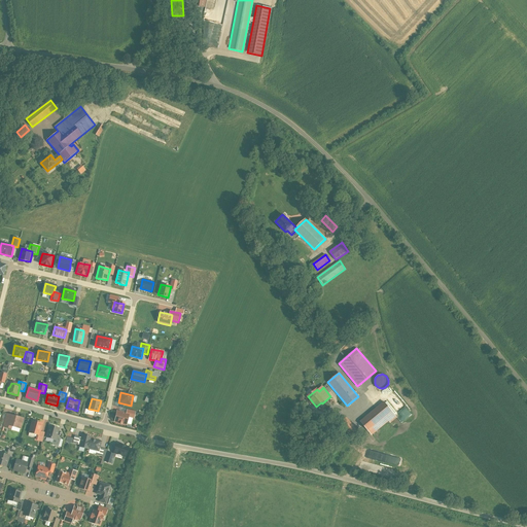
[(396,417),(384,402),(360,422),(372,434),(388,421),(390,423),(396,417)]
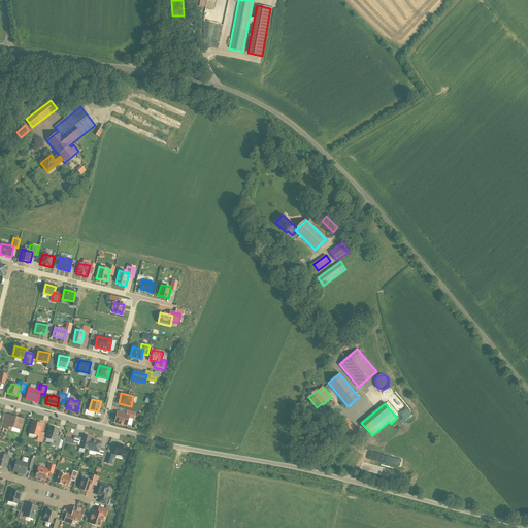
[(118,411),(116,423),(126,425),(128,414),(118,411)]
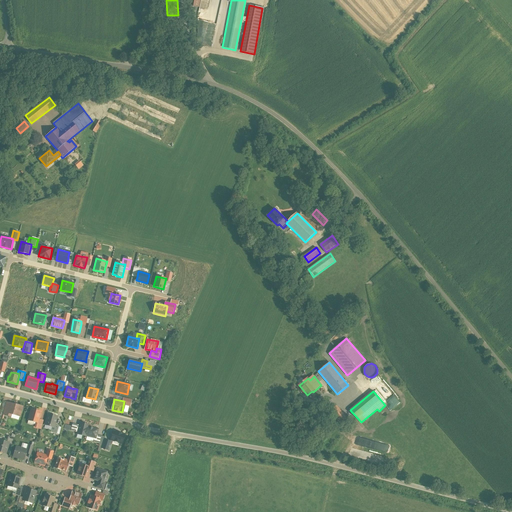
[(11,403),(6,402),(3,414),(11,416),(11,414),(8,413),(11,403)]
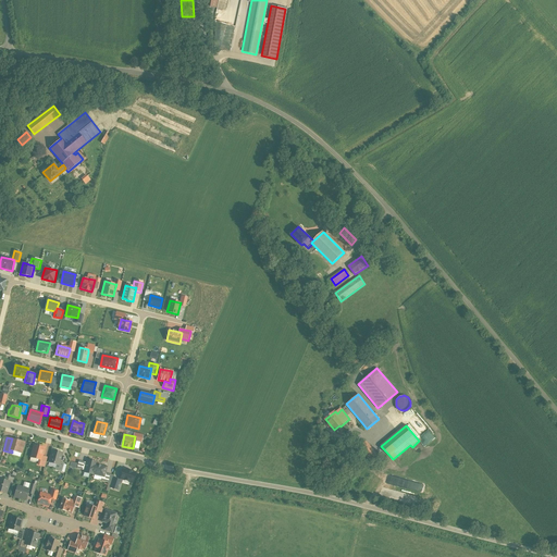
[(24,442),(12,438),(9,449),(12,450),(22,453),(24,442)]
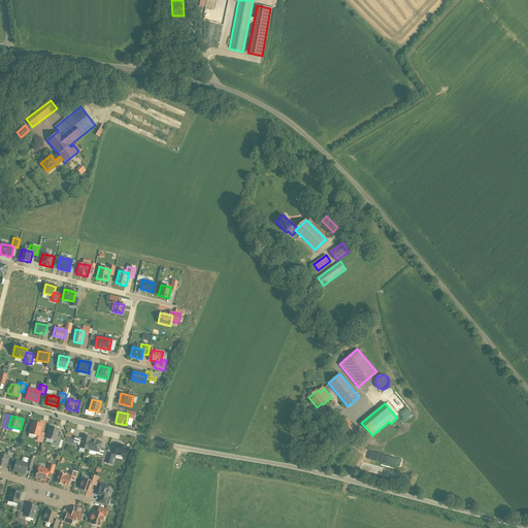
[(340,424),(345,429),(351,424),(347,419),(340,424)]
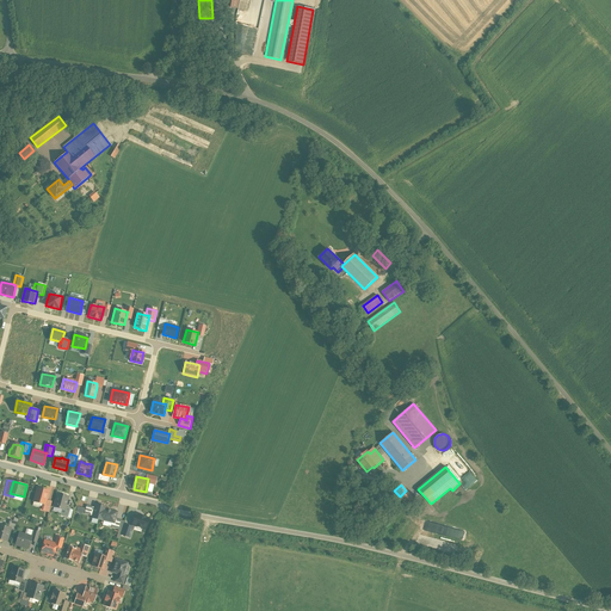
[(49,492),(37,488),(34,501),(44,504),(45,504),(47,500),(49,492)]
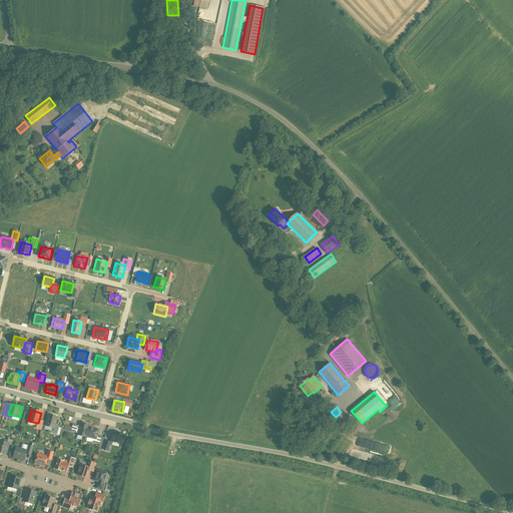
[(350,423),(341,412),(336,417),(333,419),(342,429),(350,423)]
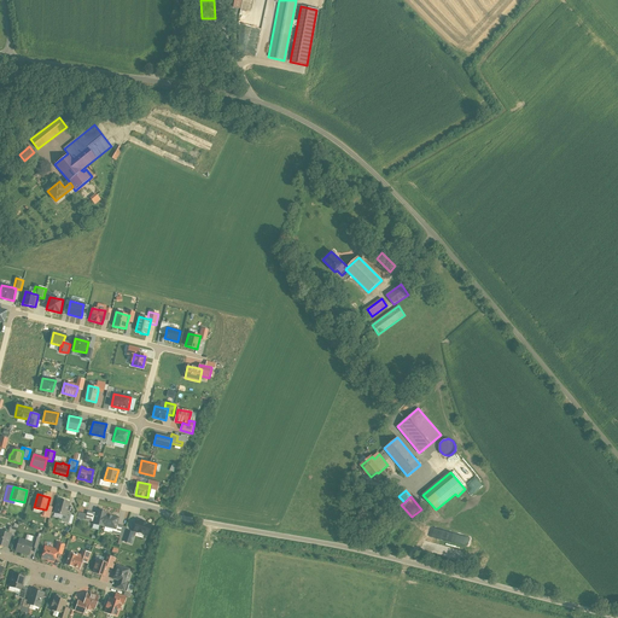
[(69,502),(58,500),(54,512),(63,514),(65,516),(66,513),(69,502)]
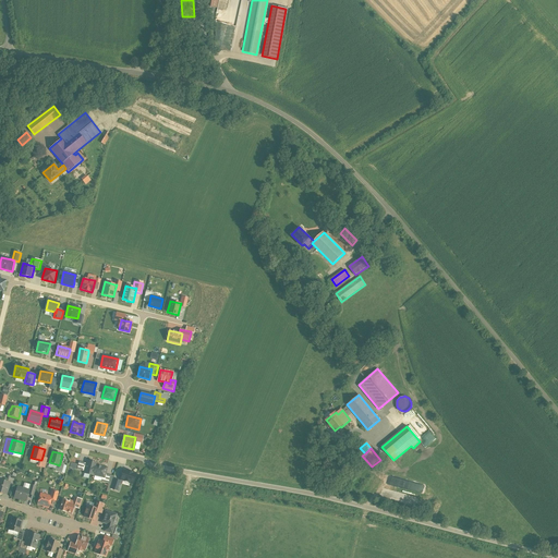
[(86,463),(79,461),(77,470),(84,471),(86,463)]
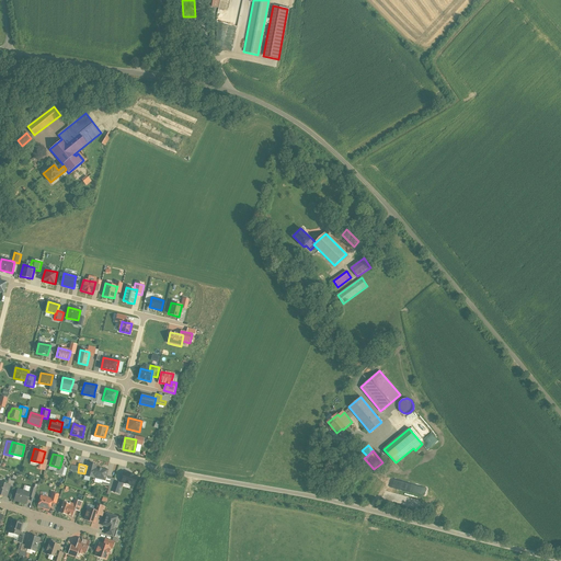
[(107,470),(96,468),(98,466),(88,464),(87,466),(84,473),(84,476),(94,478),(94,477),(103,479),(105,480),(105,477),(107,470)]
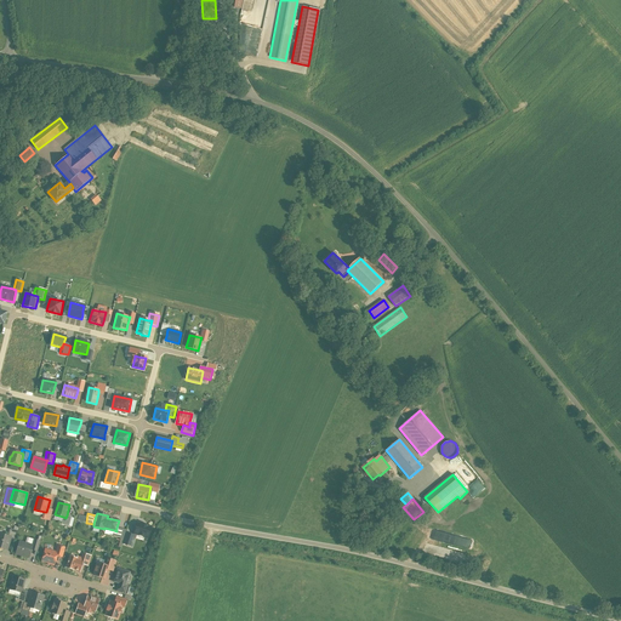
[(66,518),(63,517),(61,524),(69,527),(72,517),(67,516),(66,518)]
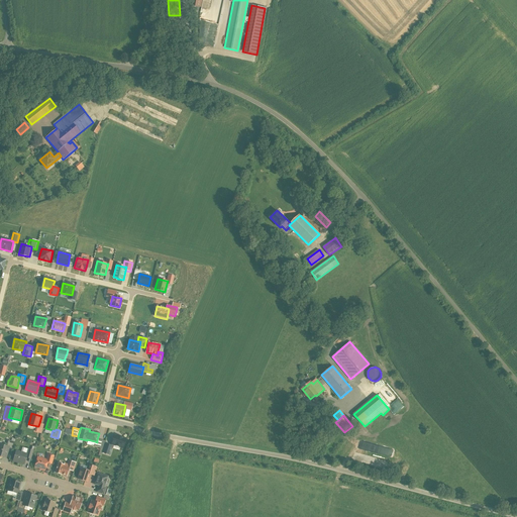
[(112,444),(123,447),(125,439),(114,435),(112,444)]
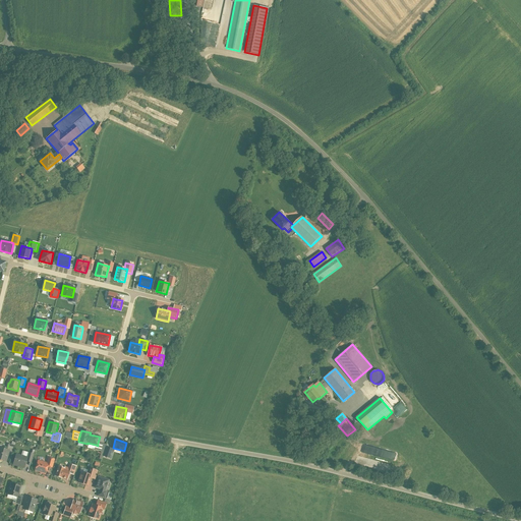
[(103,444),(98,443),(98,446),(96,445),(95,450),(101,452),(103,444)]
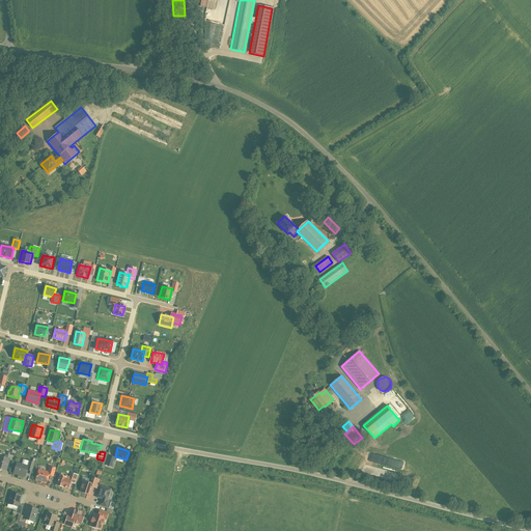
[(16,454),(8,452),(6,458),(9,459),(8,460),(12,462),(16,454)]
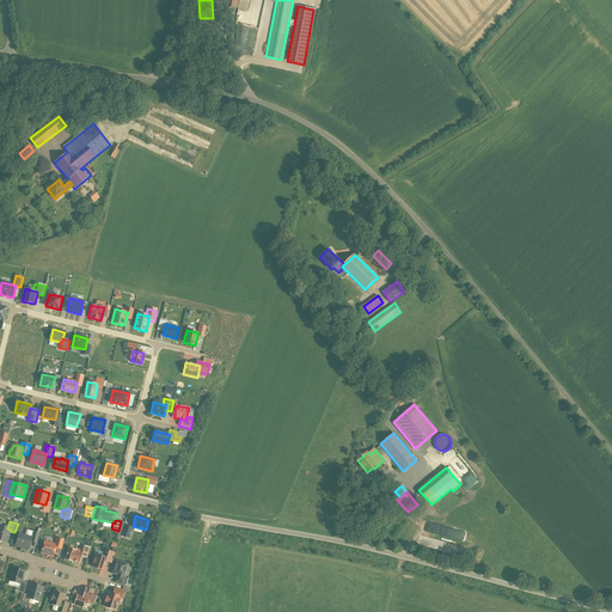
[(134,528),(124,525),(121,536),(130,538),(134,528)]
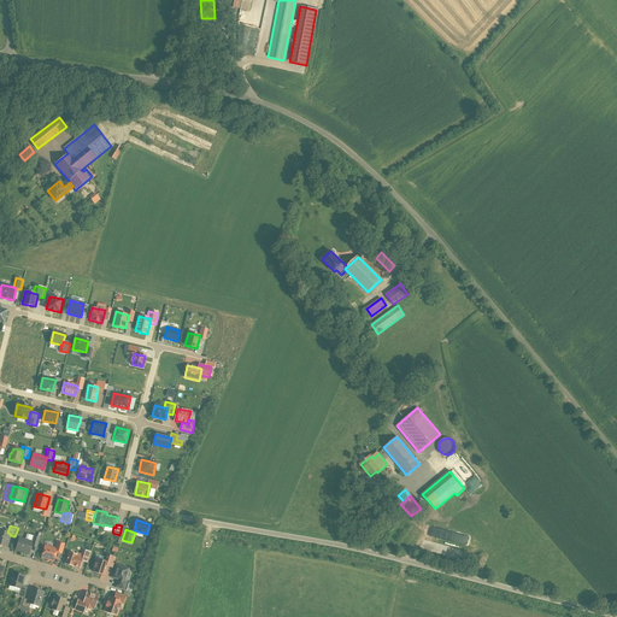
[(7,533),(0,530),(0,544),(6,546),(10,535),(11,534),(7,533)]
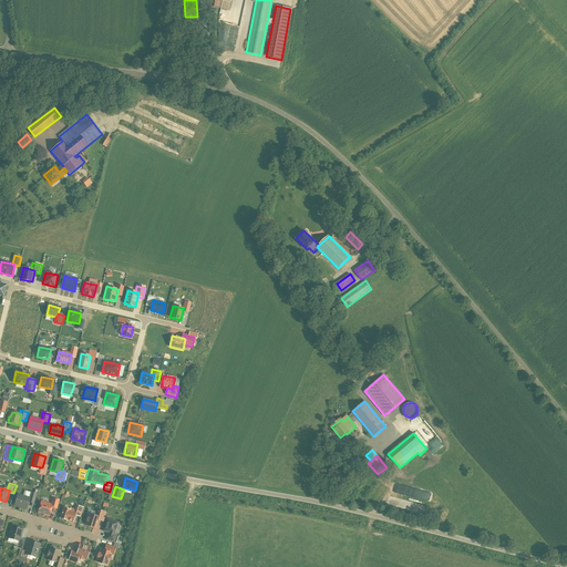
[(29,497),(18,495),(14,505),(27,508),(28,502),(29,498),(29,497)]
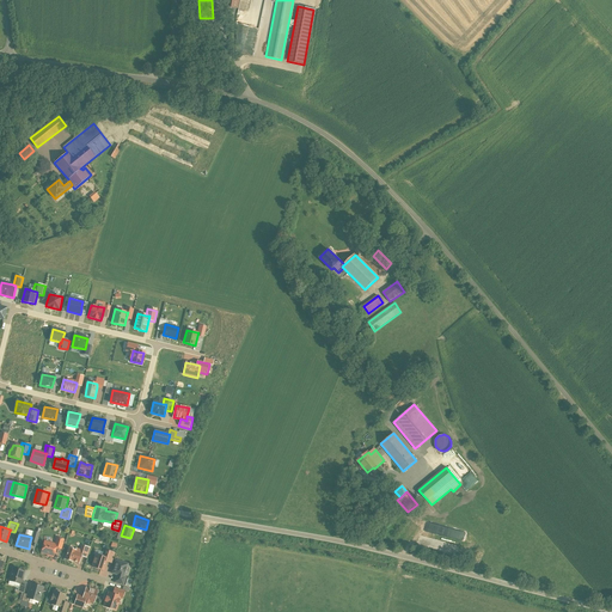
[(55,544),(44,542),(42,552),(54,556),(56,548),(56,545),(55,544)]
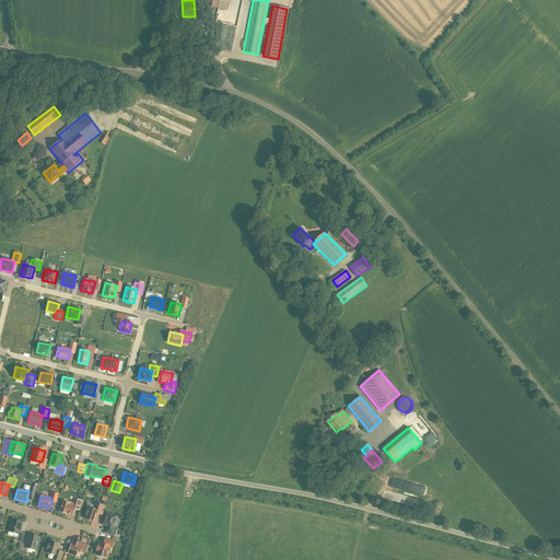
[(82,502),(76,499),(73,505),(76,506),(74,509),(80,511),(82,502)]
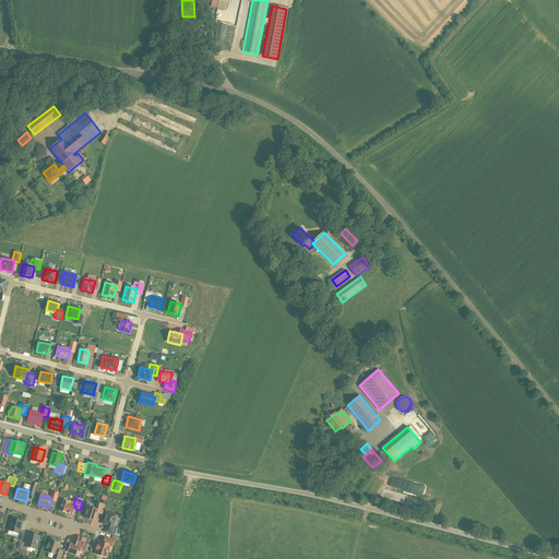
[(69,503),(63,501),(60,510),(66,512),(72,514),(74,508),(75,506),(73,504),(69,503)]
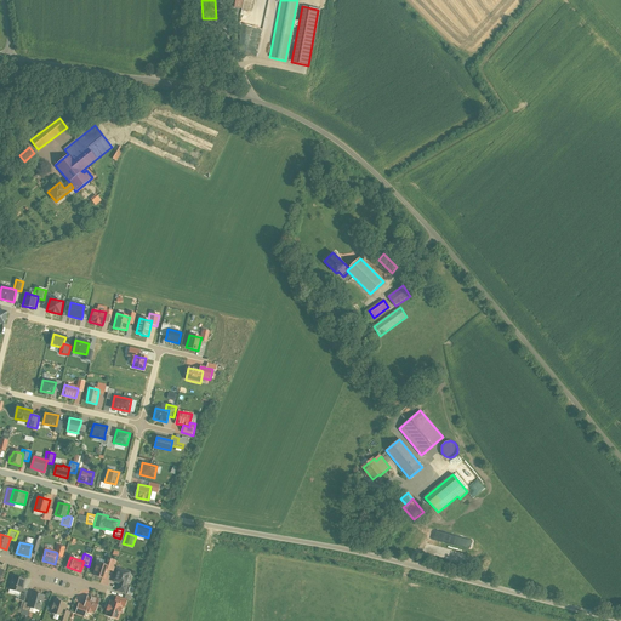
[(93,577),(106,581),(108,571),(109,569),(108,568),(97,564),(93,577)]
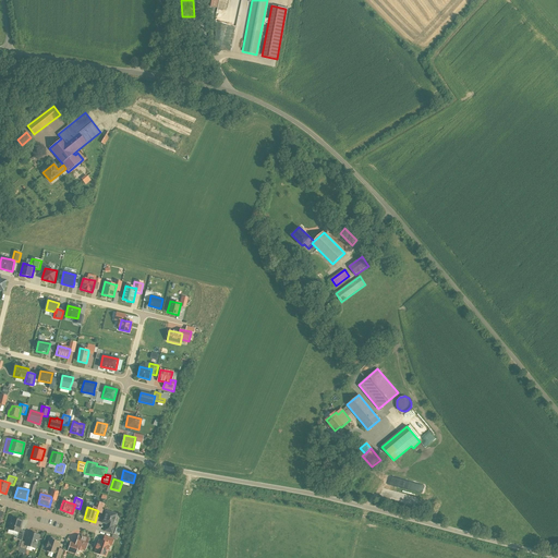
[(117,514),(106,511),(102,522),(106,523),(113,525),(117,514)]
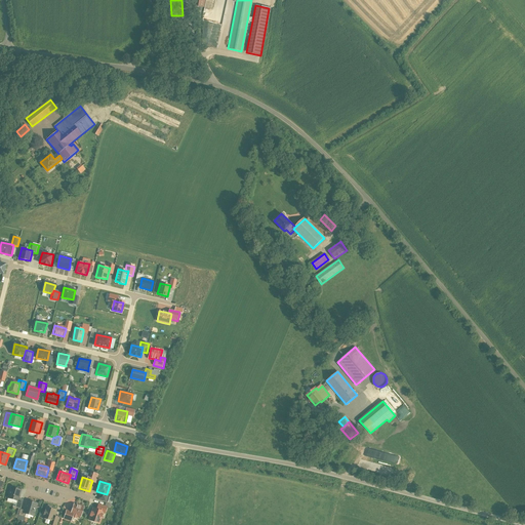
[(21,490),(11,487),(10,490),(9,491),(9,492),(9,493),(8,497),(17,500),(18,498),(21,490)]
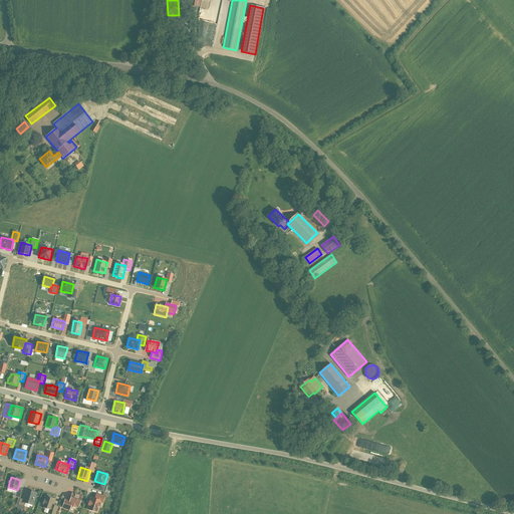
[(104,484),(97,482),(95,489),(103,491),(105,484),(104,484)]
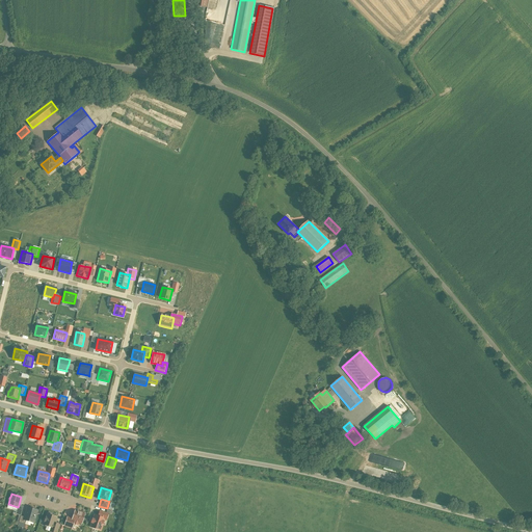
[(37,510),(27,507),(25,516),(24,520),(25,520),(34,523),(37,510)]
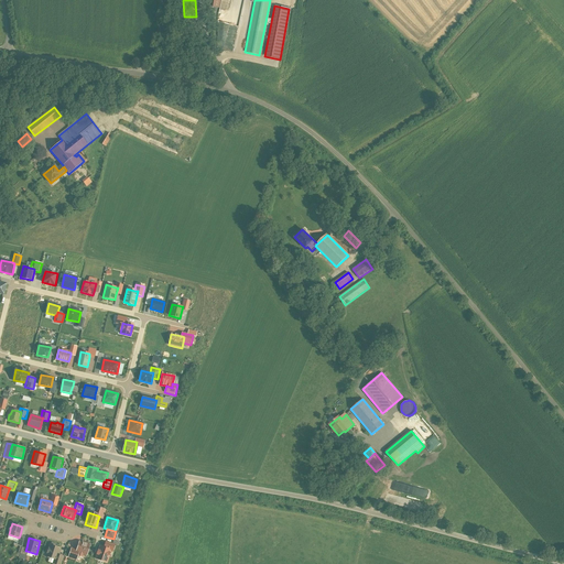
[(97,560),(108,563),(115,544),(106,541),(104,548),(101,546),(97,560)]
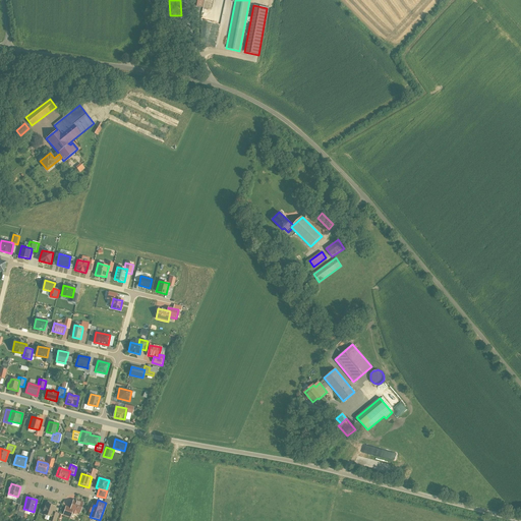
[(77,502),(73,501),(70,508),(70,509),(73,510),(76,511),(75,512),(79,514),(79,513),(80,513),(83,504),(82,504),(83,503),(79,501),(79,502),(77,501),(77,502)]
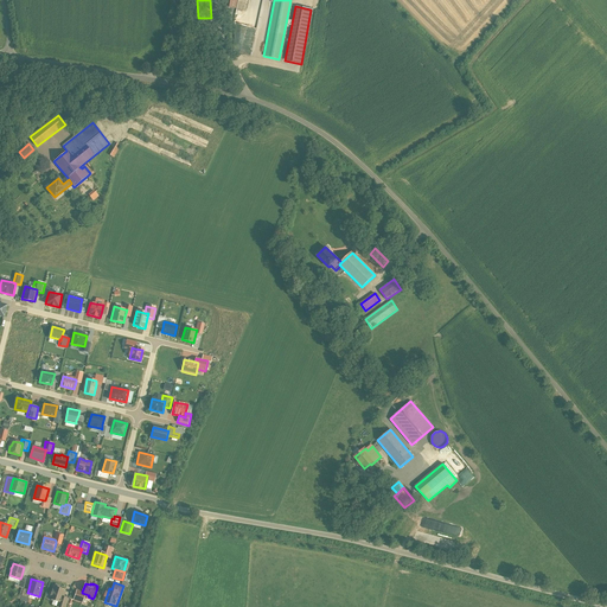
[(61,588),(55,586),(52,592),(51,592),(49,599),(53,600),(58,601),(61,602),(62,596),(64,590),(59,589),(61,588)]
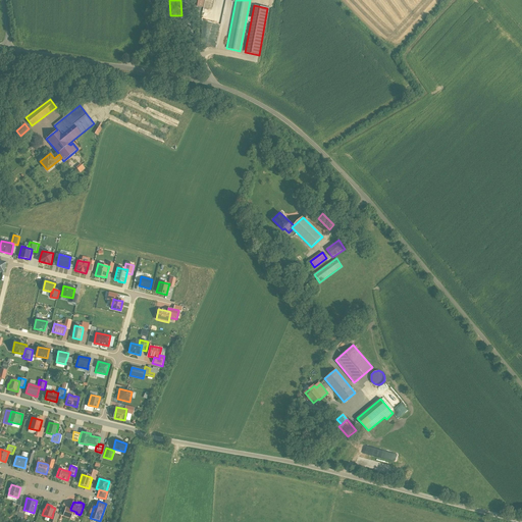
[(70,509),(66,508),(63,515),(71,518),(73,511),(70,510),(70,509)]
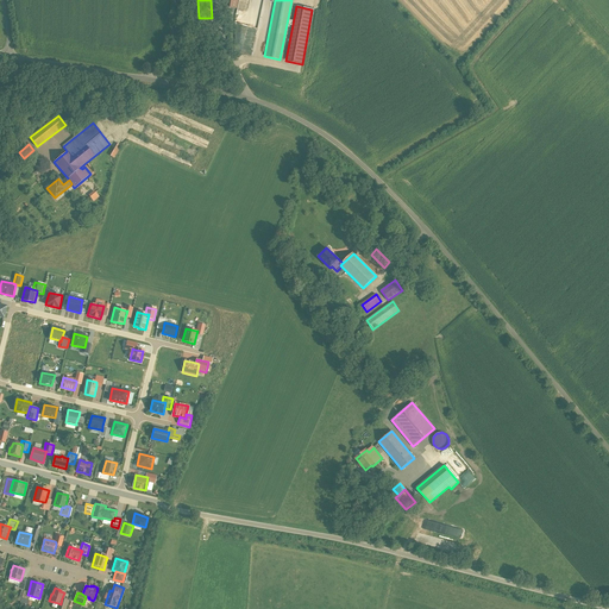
[(62,598),(61,604),(58,603),(57,608),(60,608),(64,608),(68,601),(62,598)]
